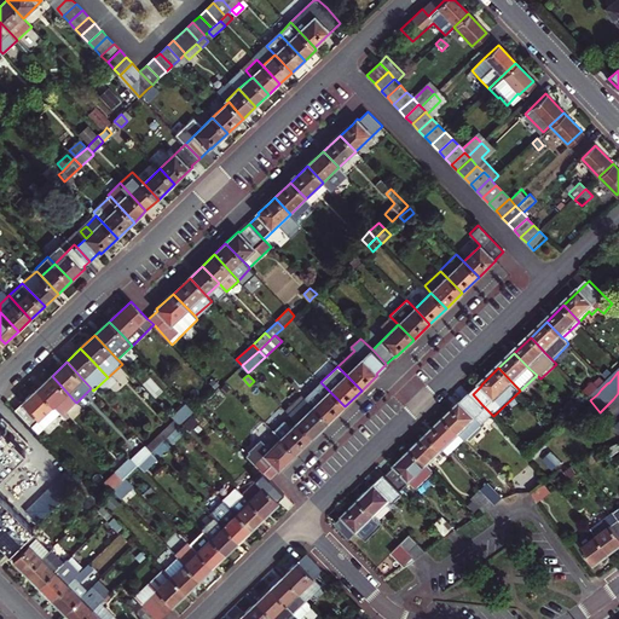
[(64,410),(74,400),(65,391),(52,376),(38,389),(61,414),(63,417),(67,420),(70,416),(64,410)]
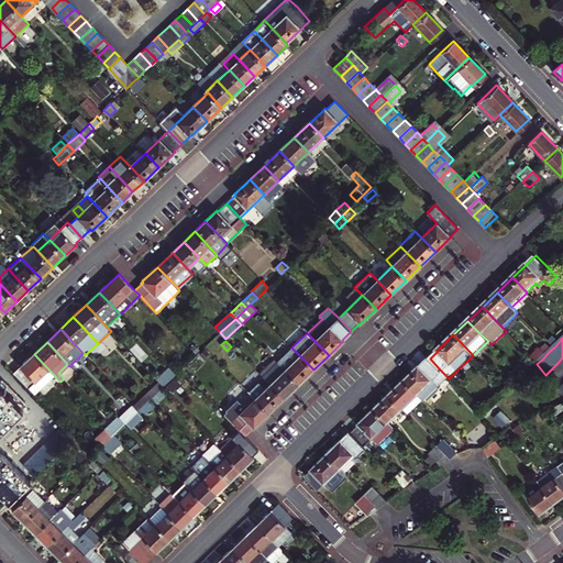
[(291,348),(277,362),(298,384),(299,383),(313,370),(291,348)]
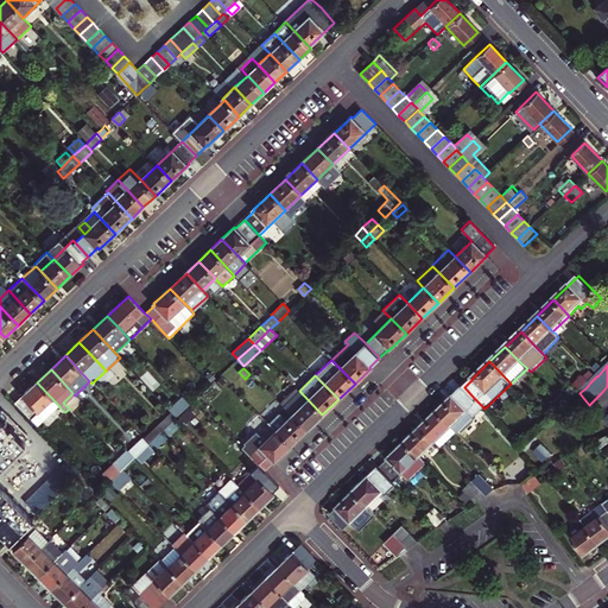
[(581,392),(587,387),(590,382),(583,377),(574,385),(581,392)]
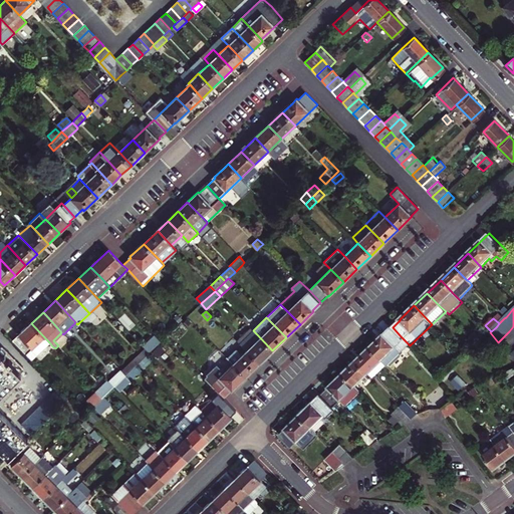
[(50,343),(31,323),(13,340),(24,351),(32,360),(50,343)]
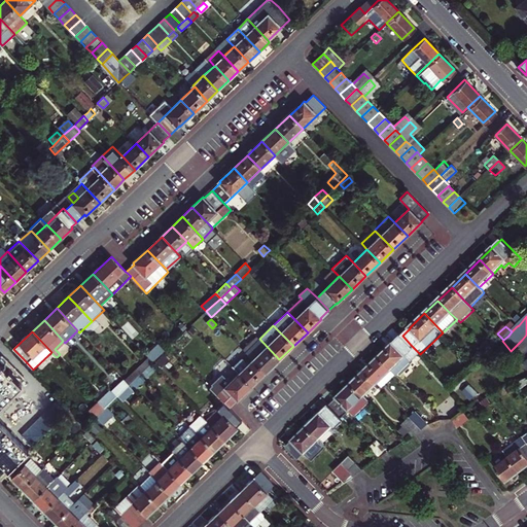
[(398,376),(420,354),(411,345),(402,336),(397,340),(394,343),(380,356),(398,376)]
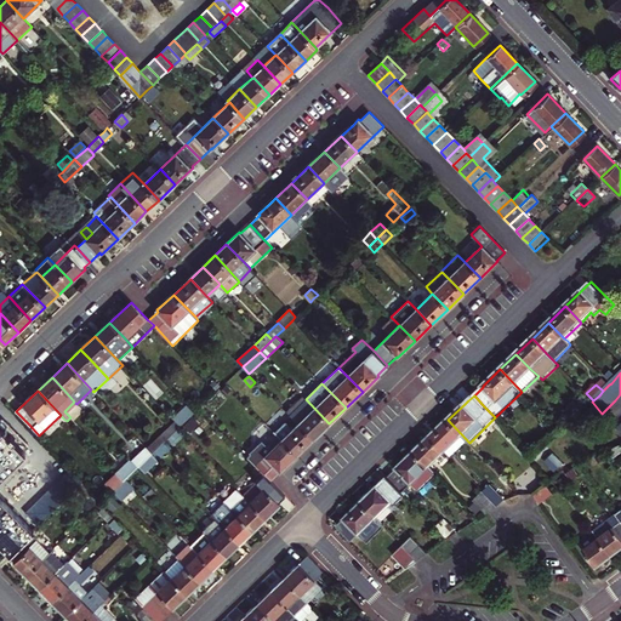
[(313,439),(329,423),(306,399),(289,415),(297,423),(313,439)]
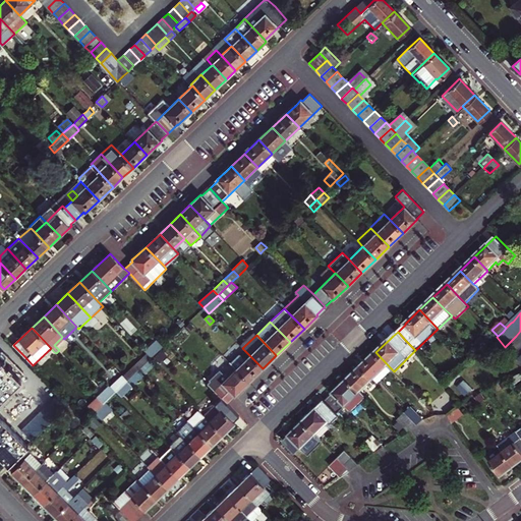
[(160,342),(148,353),(153,358),(164,346),(160,342)]
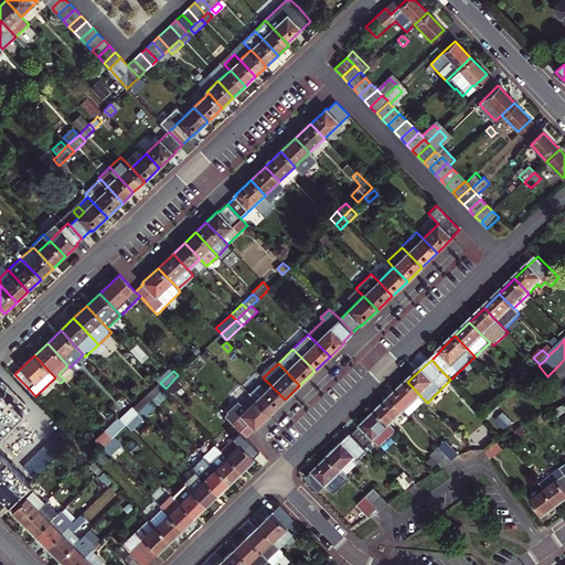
[(427,403),(407,382),(392,397),(405,412),(409,416),(412,417),(427,403)]
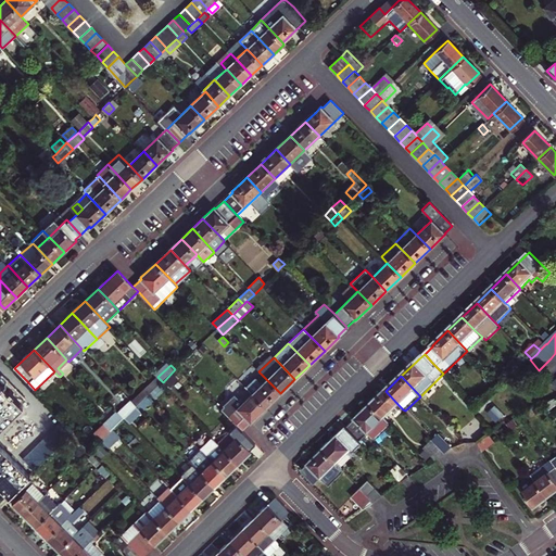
[(144,389),(150,394),(151,393),(160,384),(161,383),(163,382),(158,377),(144,389)]
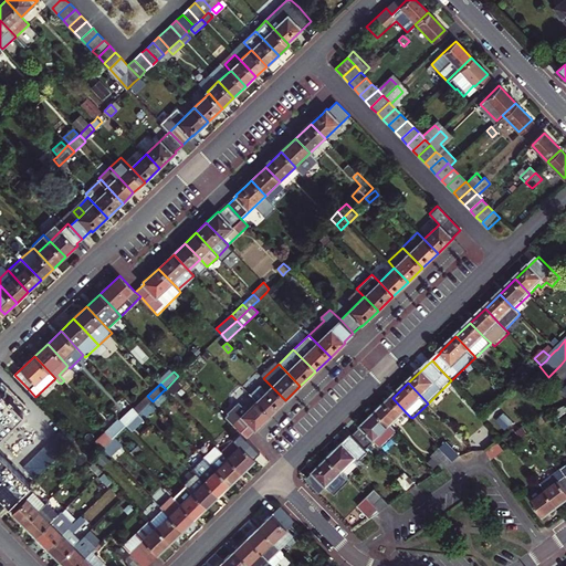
[(270,415),(285,400),(271,386),(265,391),(260,385),(251,395),(257,400),(270,415)]
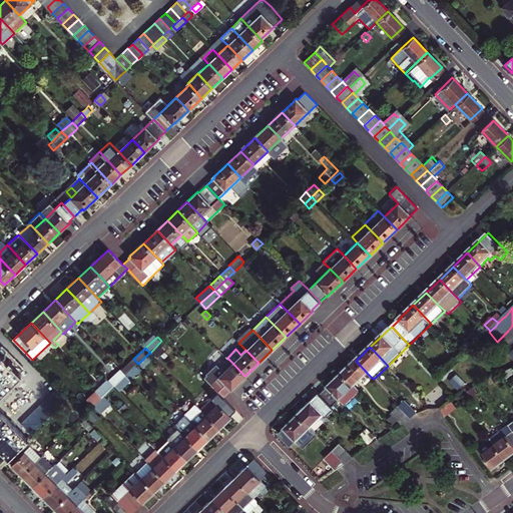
[(0,393),(14,380),(20,374),(3,355),(0,357),(0,446),(9,456),(25,440),(27,439),(3,414),(0,411),(0,393)]
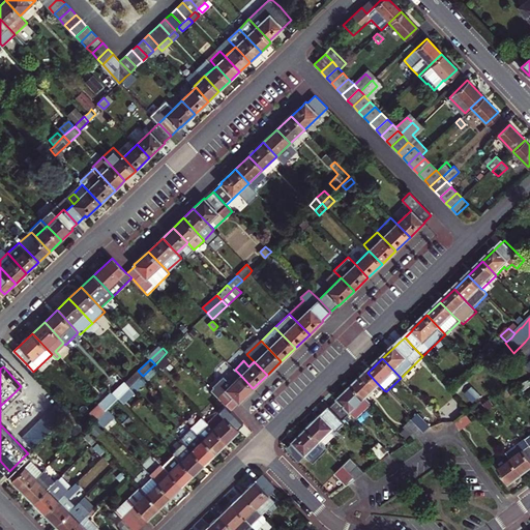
[(152,366),(144,375),(149,379),(156,372),(152,366)]
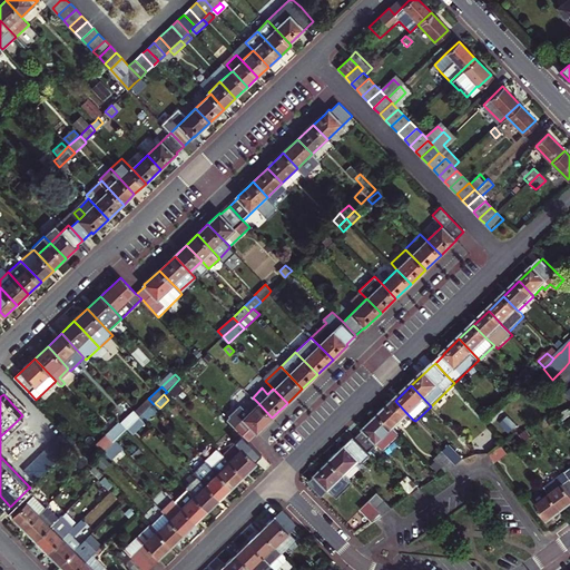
[(136,412),(140,416),(141,416),(148,409),(154,404),(148,399),(136,412)]
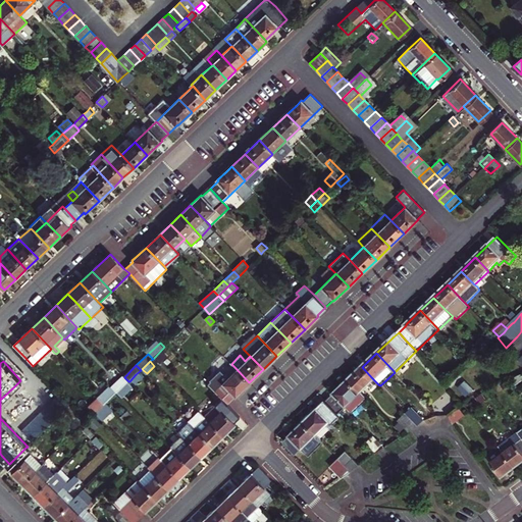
[(361,394),(374,380),(362,367),(348,380),(361,394)]
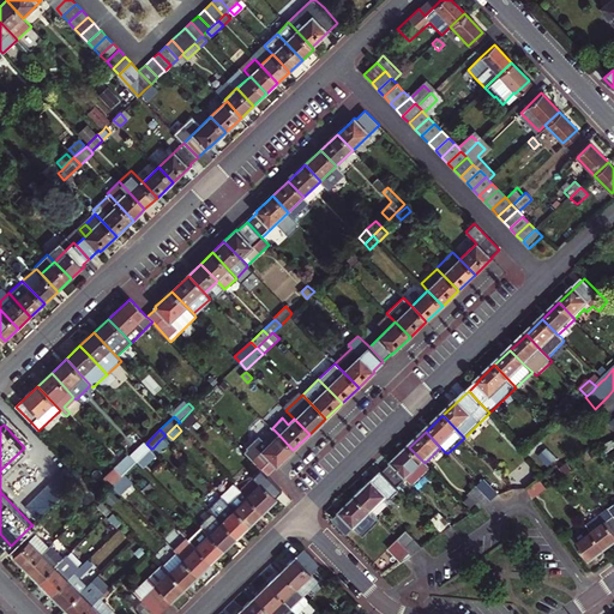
[(266,475),(277,464),(293,450),(278,434),(268,444),(258,435),(245,447),(246,447),(244,451),(256,463),(266,475)]
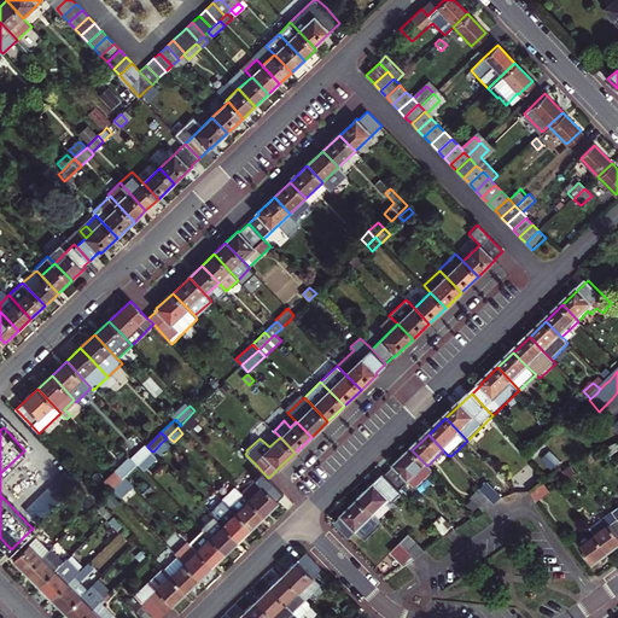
[(161,443),(153,452),(159,458),(168,450),(161,443)]
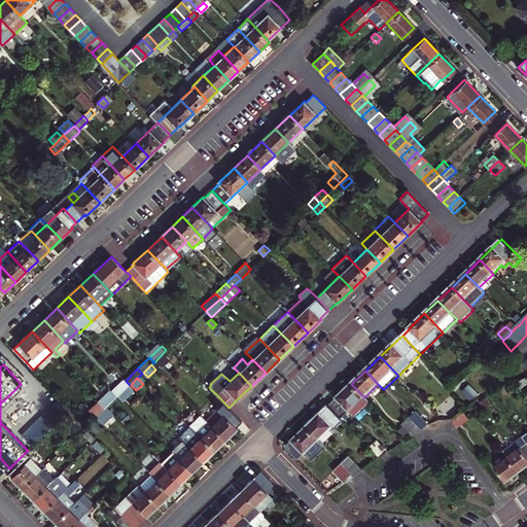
[(520,382),(517,383),(522,390),(526,385),(526,379),(520,382)]
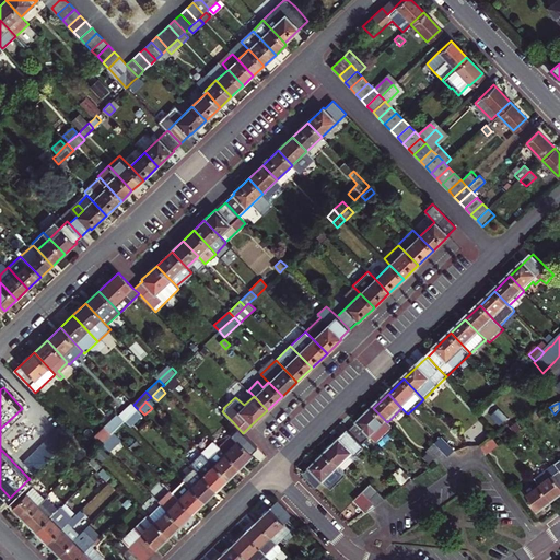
[(119,416),(125,422),(127,420),(138,409),(133,405),(132,404),(119,416)]
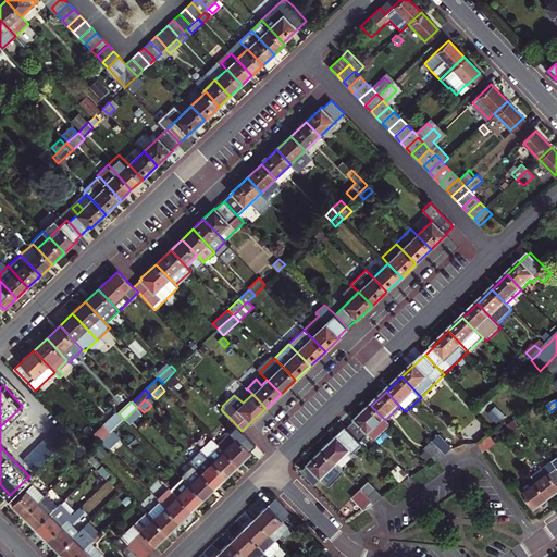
[(376,441),(391,425),(385,420),(371,406),(356,420),(357,420),(348,429),(358,438),(361,443),(370,434),(376,441)]
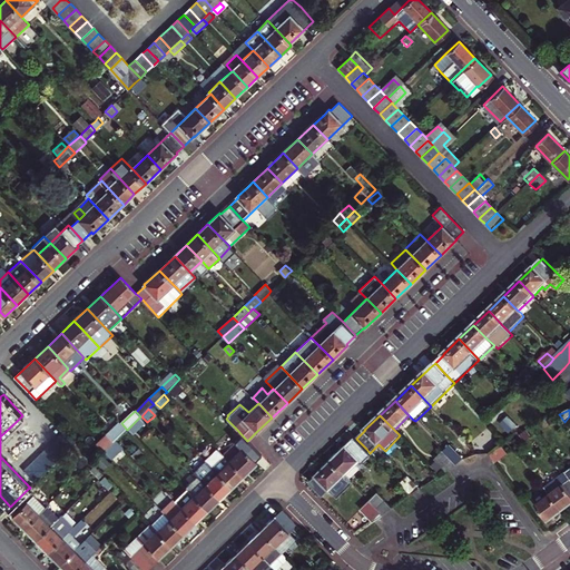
[(129,428),(135,433),(147,422),(141,416),(140,416),(129,428)]
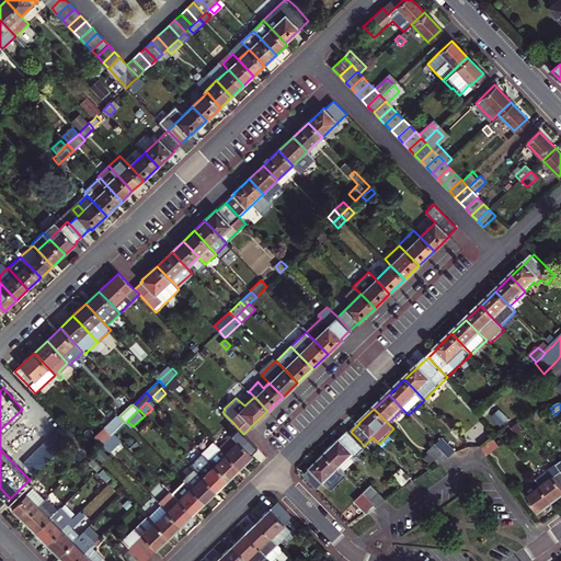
[(119,416),(106,428),(112,435),(114,433),(125,423),(119,416)]
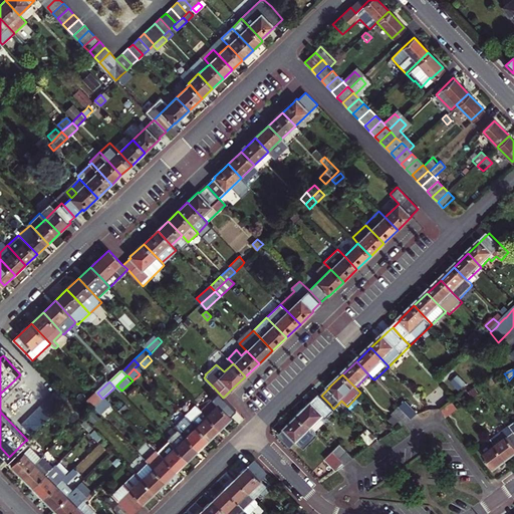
[(231,416),(237,411),(223,398),(214,388),(208,394),(213,399),(201,410),(220,430),(233,418),(231,416)]
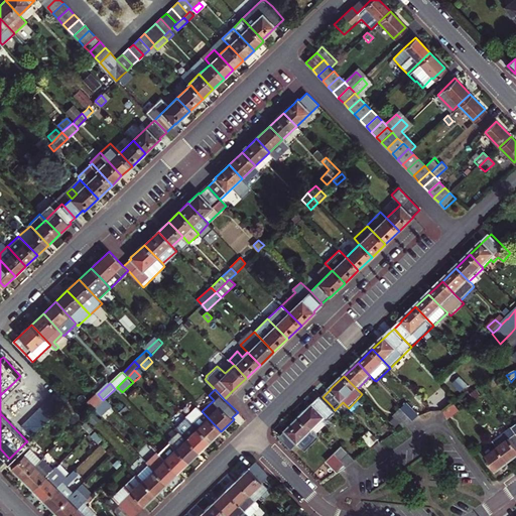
[(21,426),(31,436),(59,410),(62,407),(70,400),(59,390),(21,426)]
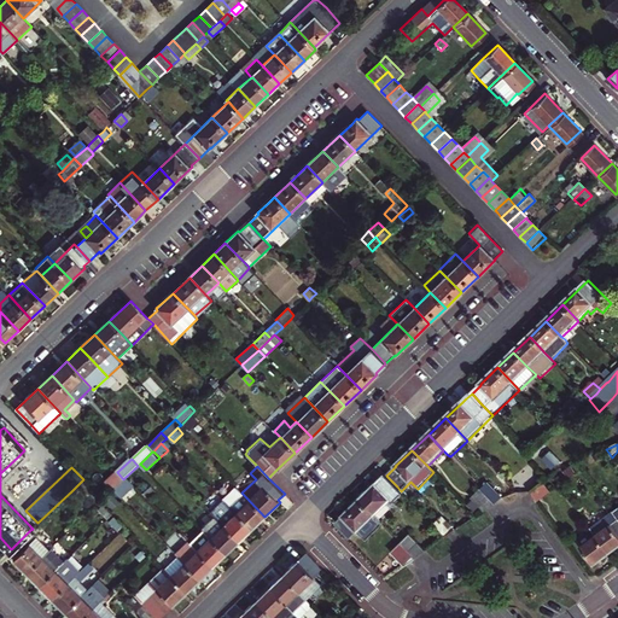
[(114,489),(123,479),(117,472),(106,483),(114,489)]
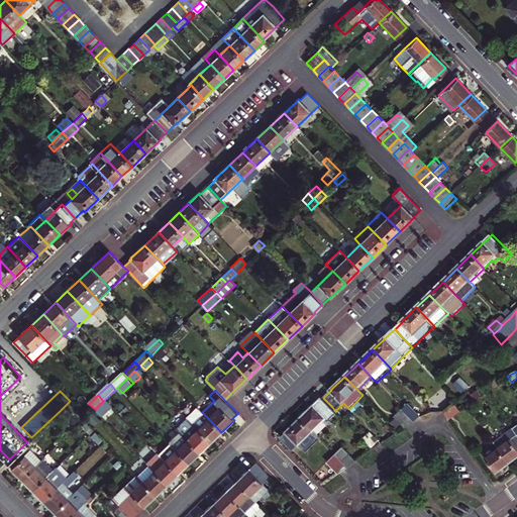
[(331,420),(338,413),(335,411),(332,407),(323,398),(316,405),(315,404),(301,418),(314,432),(329,417),(331,420)]
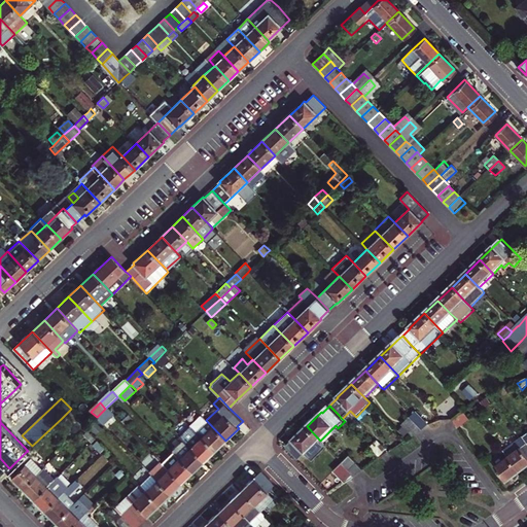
[(97,417),(104,425),(115,415),(107,407),(105,409),(97,417)]
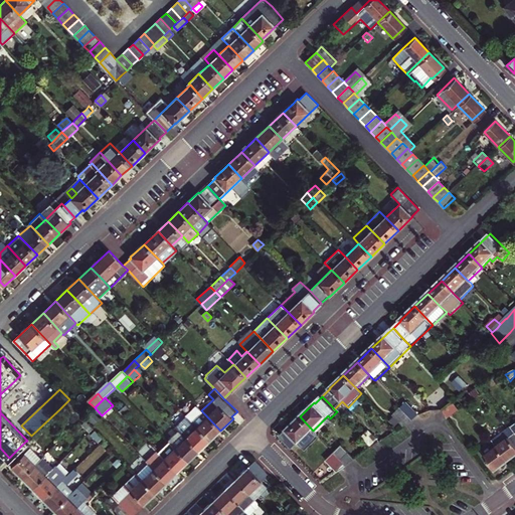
[(71,415),(78,408),(69,399),(62,406),(71,415)]
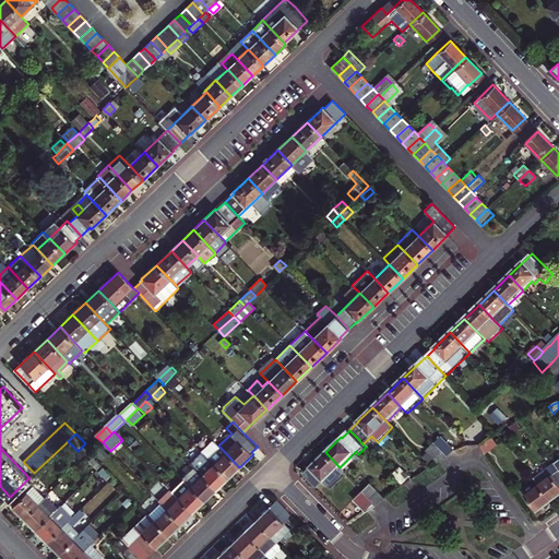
[(479,445),(485,454),(497,445),(489,436),(479,445)]
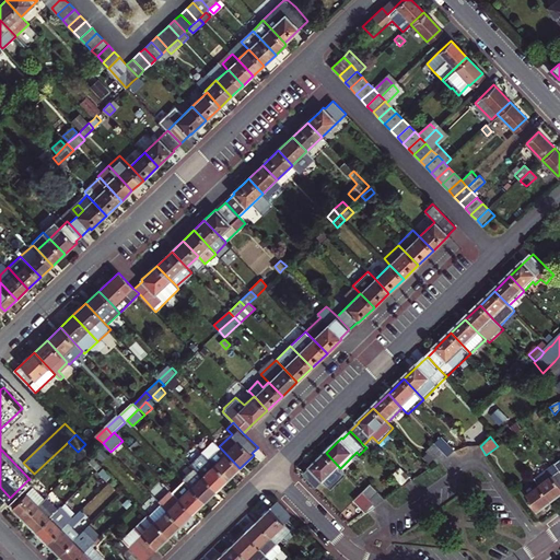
[(442,438),(436,443),(450,456),(454,453),(455,452),(442,438)]
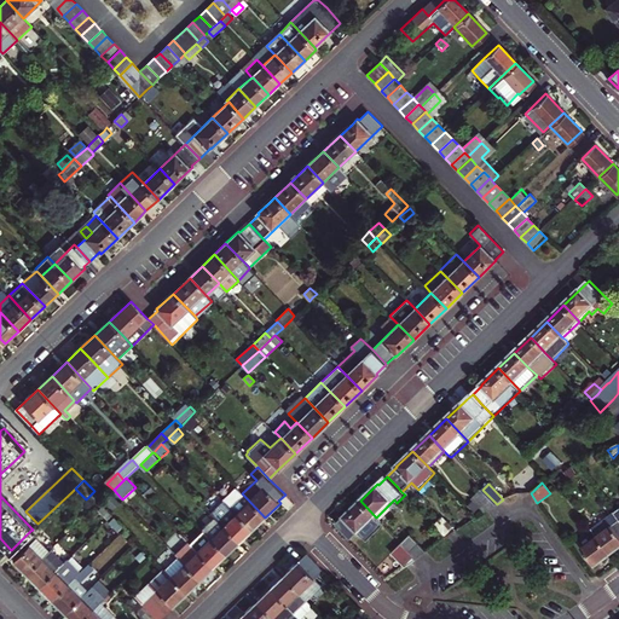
[(253,530),(265,518),(242,493),(237,487),(224,501),(237,513),(253,530)]
